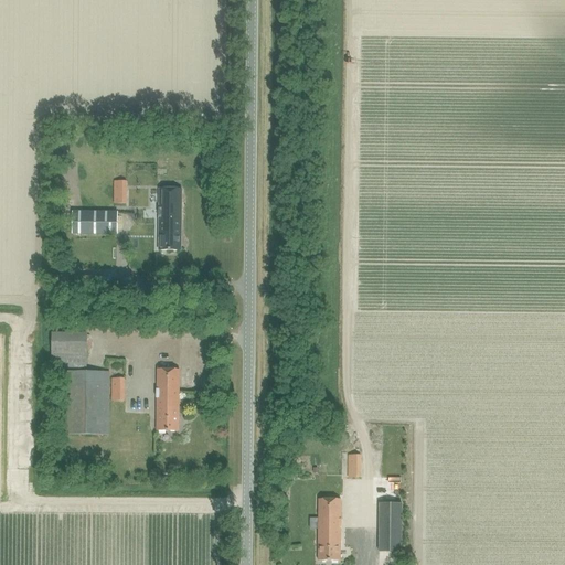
[(127,204),(127,182),(114,182),(114,204),(127,204)]
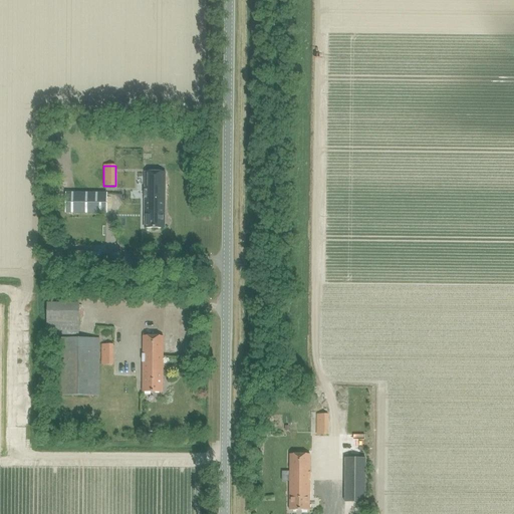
[(164,229),(165,173),(145,172),(144,228),(164,229)]
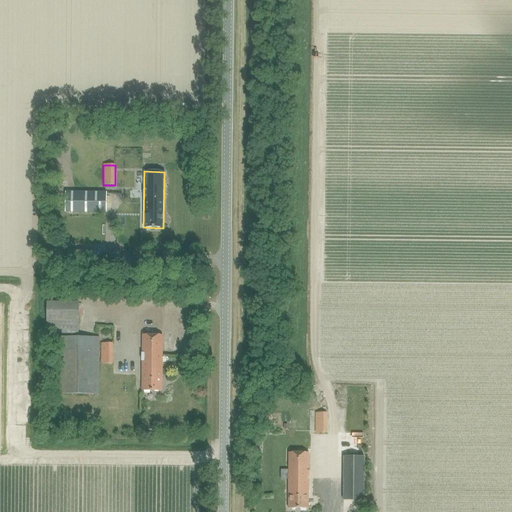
[(66,192),(65,213),(106,213),(106,193),(66,192)]
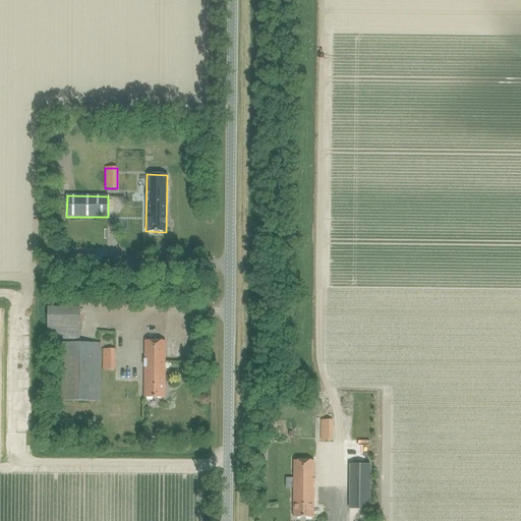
[(80,341),(80,308),(48,307),(47,340),(80,341)]
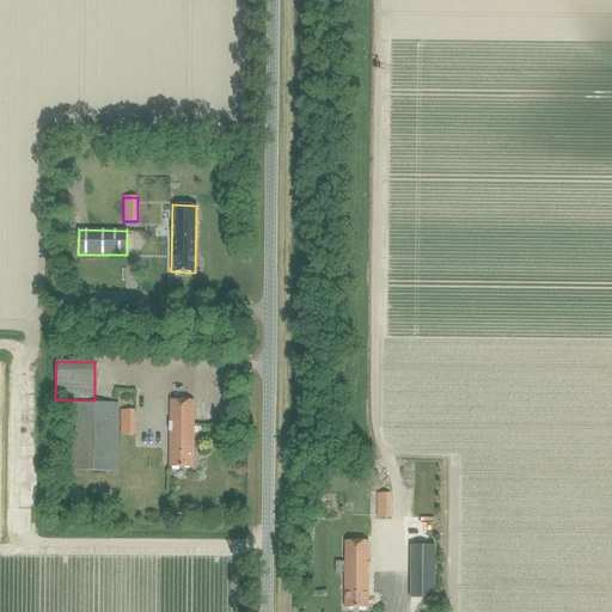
[(194,469),(194,402),(170,401),(170,467),(194,469)]
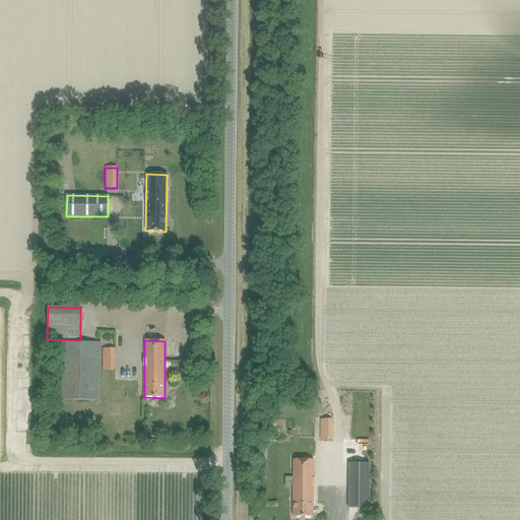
[(101,401),(102,343),(59,342),(58,400),(101,401)]
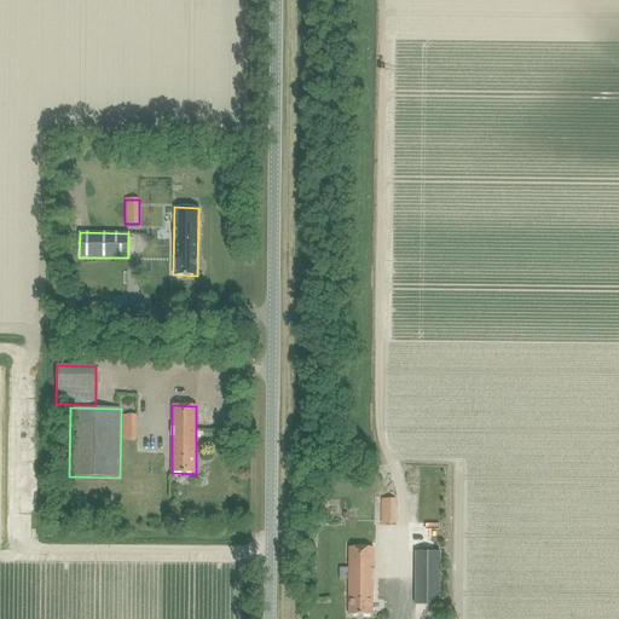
[(134,441),(134,440),(136,440),(137,416),(122,415),(122,440),(134,441)]
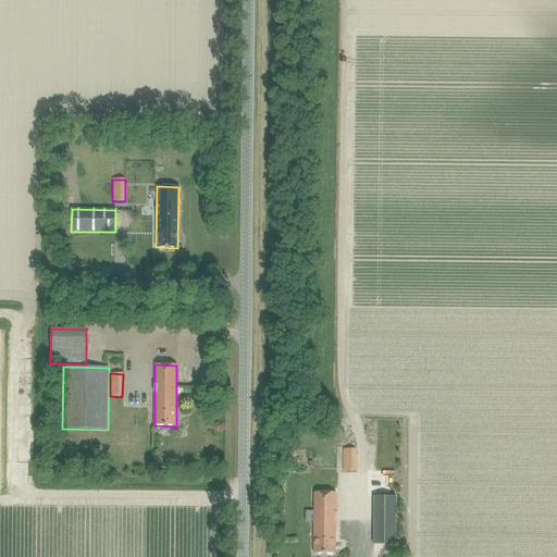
[(125,440),(124,430),(112,432),(113,441),(125,440)]
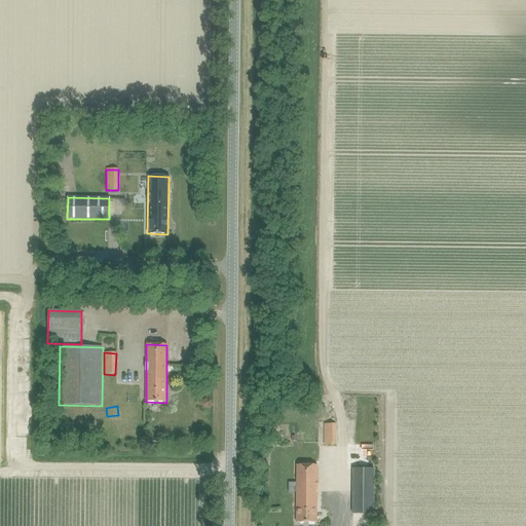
[(336,446),(336,424),(324,424),(324,445),(336,446)]
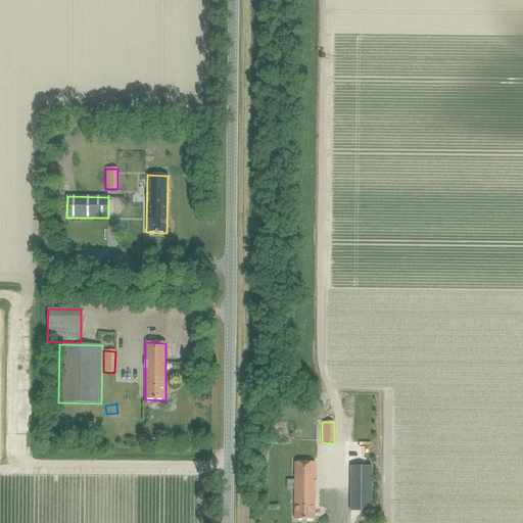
[(315,520),(316,463),(295,463),(294,520),(315,520)]
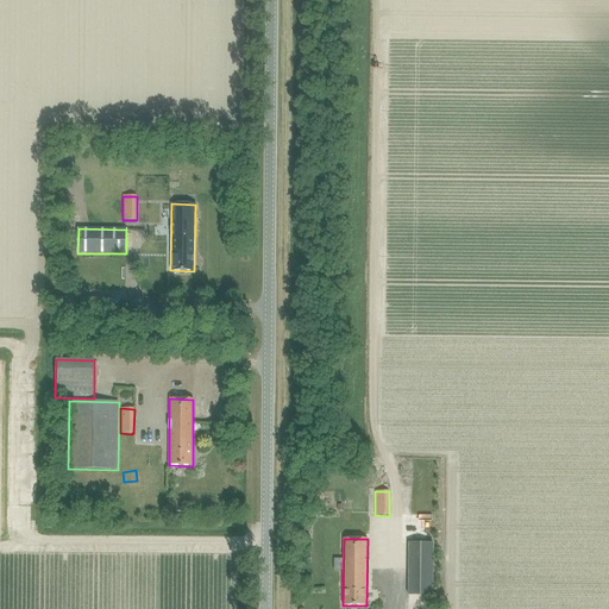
[(433,596),(433,544),(408,544),(408,596),(433,596)]
